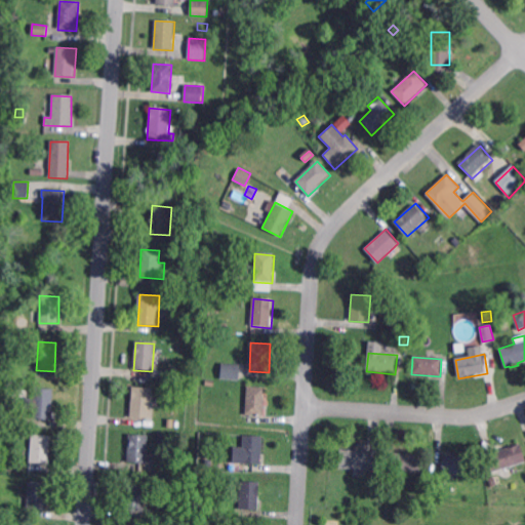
[(240,384),(221,381),(223,365),(242,366),(240,384)]
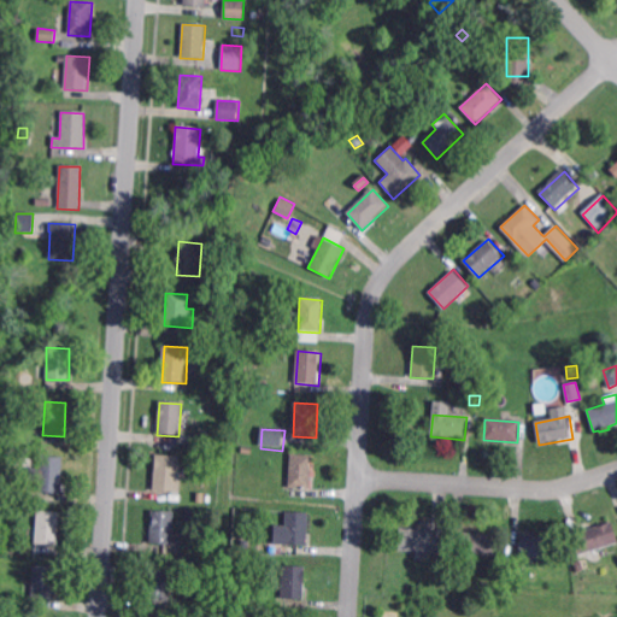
[(210,450),(192,448),(193,434),(211,435),(210,450)]
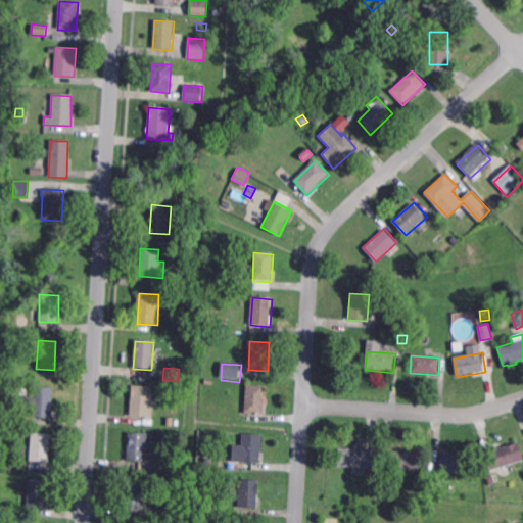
[(151,418),(131,416),(132,386),(153,387),(151,418)]
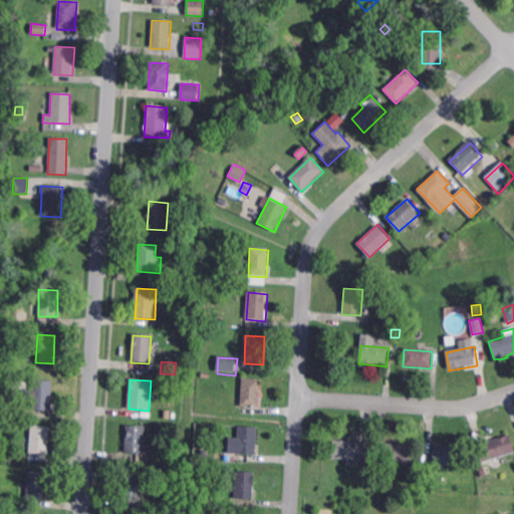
[(259,409),(242,407),(243,379),(261,380),(259,409)]
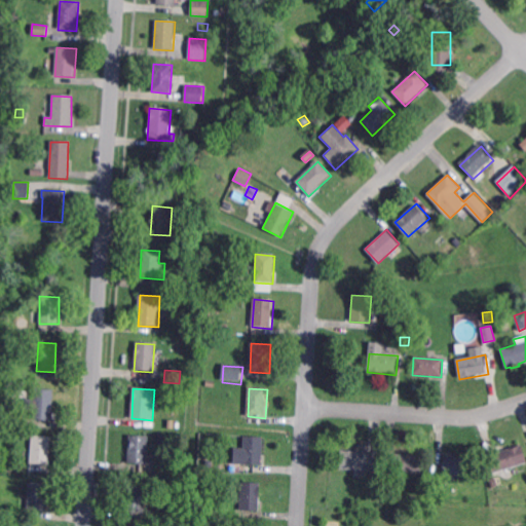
[(51,423),(32,422),(32,415),(25,415),(26,404),(34,404),(34,390),(53,390),(51,423)]
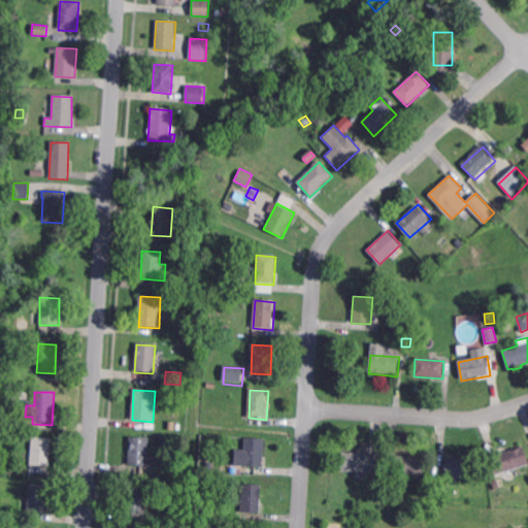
[(146,468),(128,466),(129,438),(149,439),(146,468)]
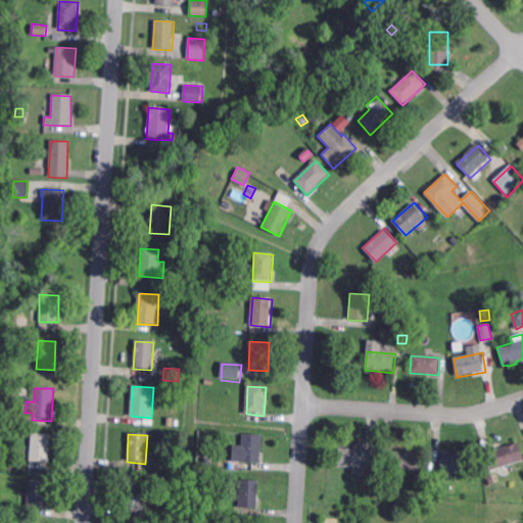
[(260,463),(233,463),(234,440),(242,440),(242,434),(260,434),(260,463)]
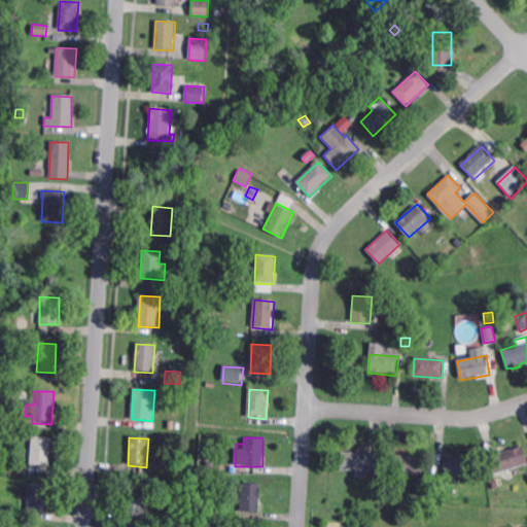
[(49,467),(30,465),(32,438),(51,440),(49,467)]
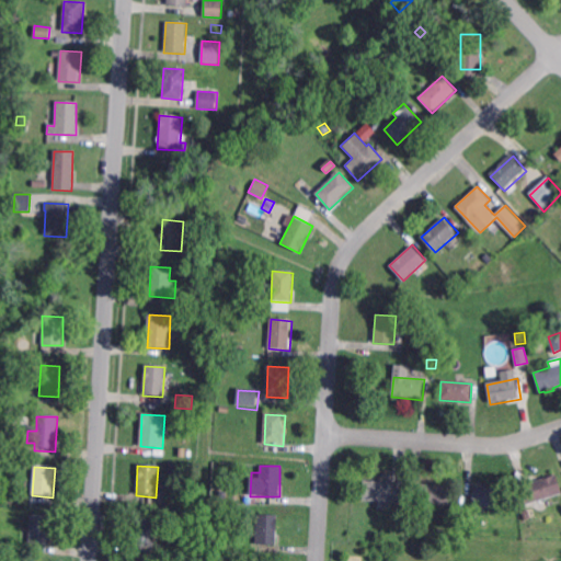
[(560,494),(523,506),(516,487),(554,474),(560,494)]
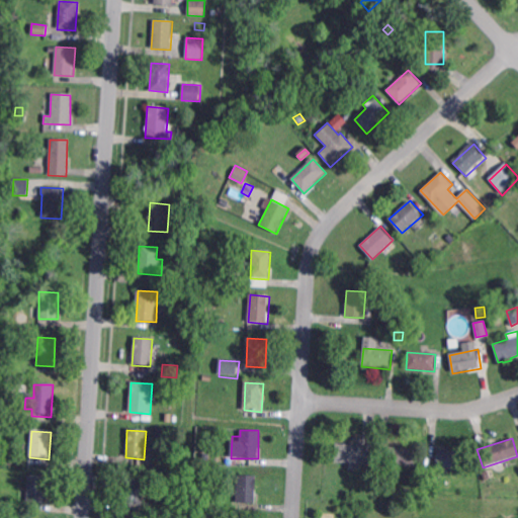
[(374,465),(335,463),(336,444),(375,446),(374,465)]
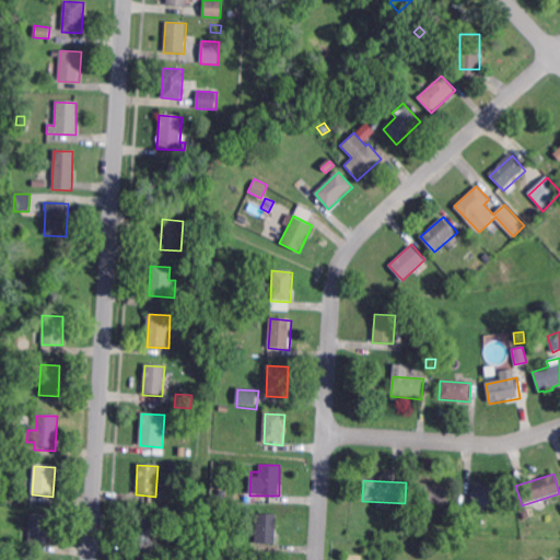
[(451,506),(419,505),(420,485),(452,487),(451,506)]
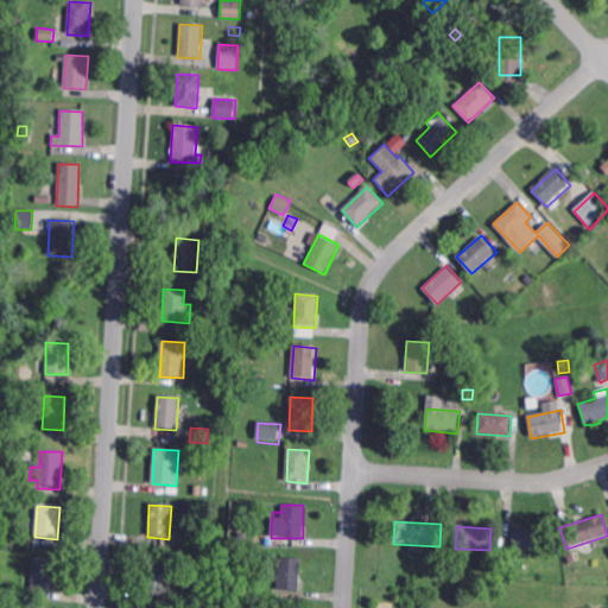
[(545,553),(512,551),(514,530),(546,531),(545,553)]
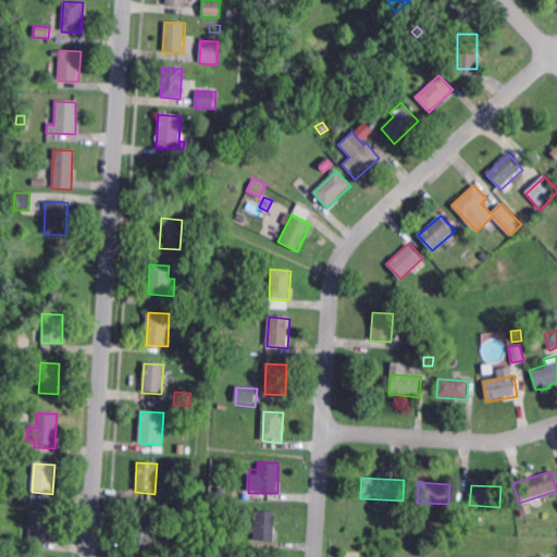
[(461,511),(453,511),(454,503),(461,504),(461,511)]
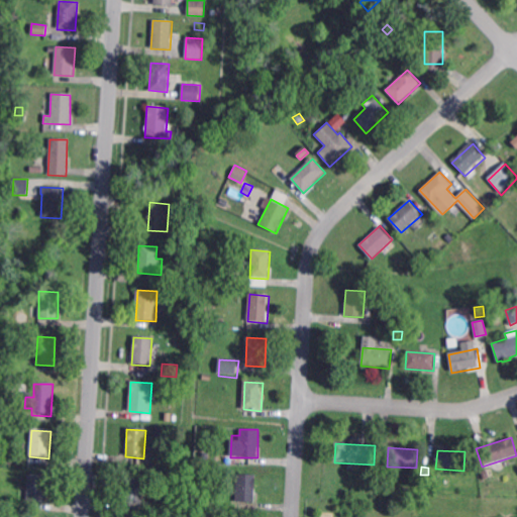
[(483,480),(481,472),(487,470),(489,478),(483,480)]
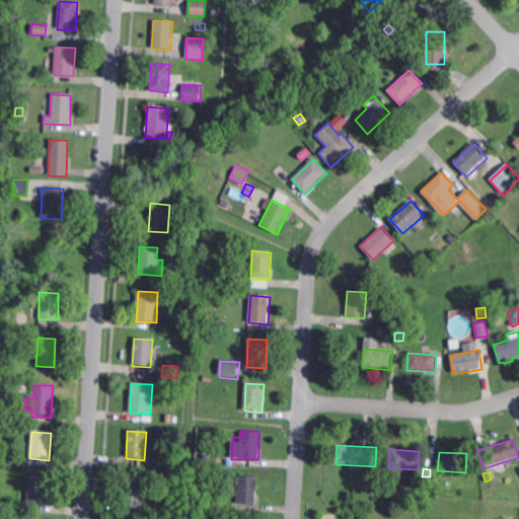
[(45,505),(25,504),(28,475),(48,477),(45,505)]
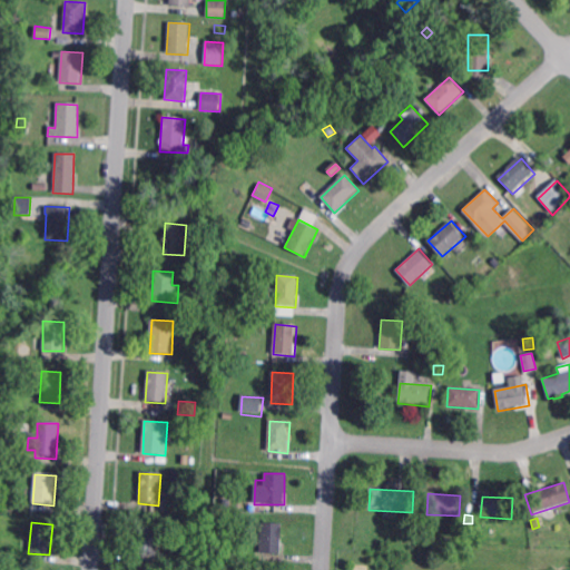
[(155,557),(134,556),(136,524),(157,526),(155,557)]
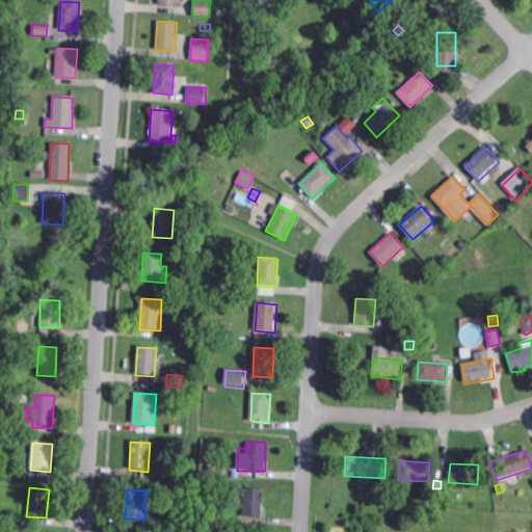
[(261,519),(242,517),(244,489),(263,490),(261,519)]
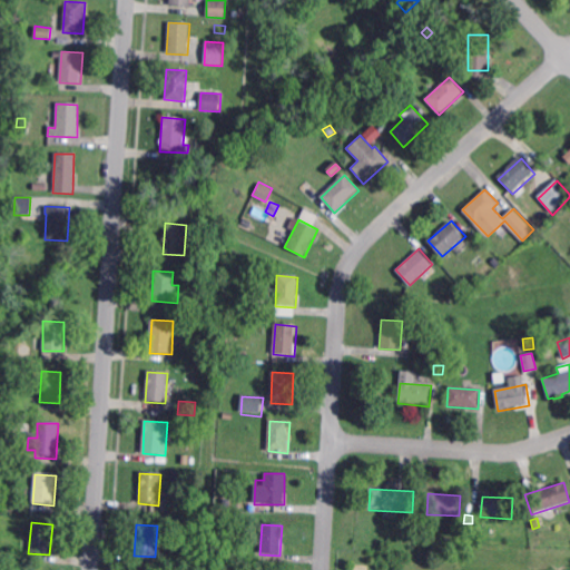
[(429,540),(421,539),(422,531),(430,531),(429,540)]
